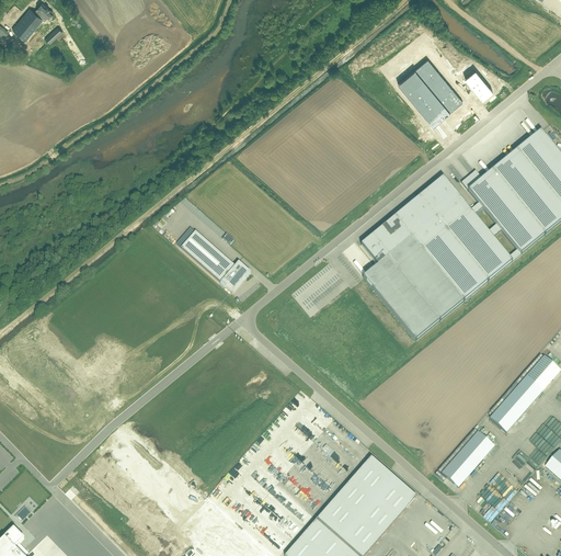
[(53,8),(44,0),(39,0),(37,3),(34,7),(30,3),(12,24),(25,35),(26,35),(43,14),(42,13),(45,10),(48,13),(53,8)]
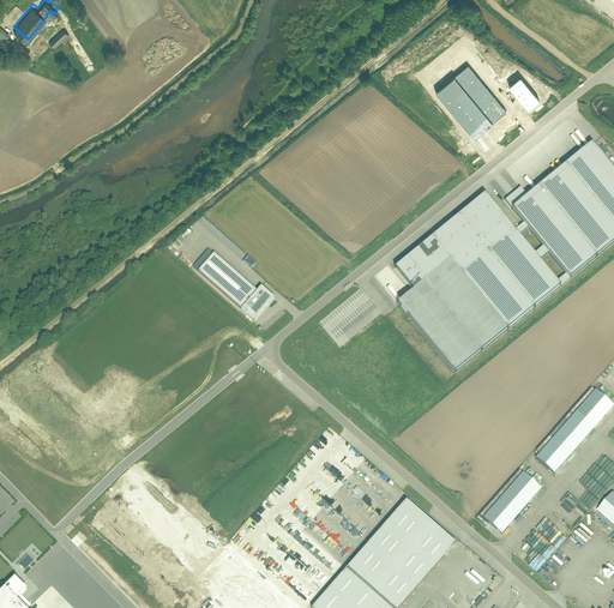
[(68,30),(62,24),(49,36),(54,42),(68,30)]
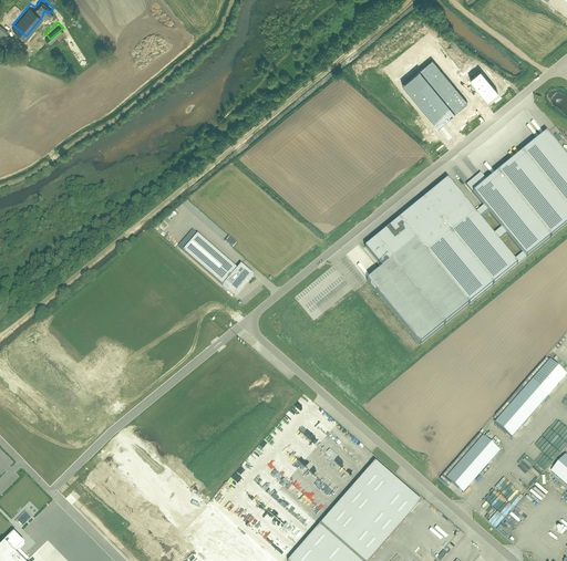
[(432,54),(402,79),(437,122),(467,97),(432,54)]
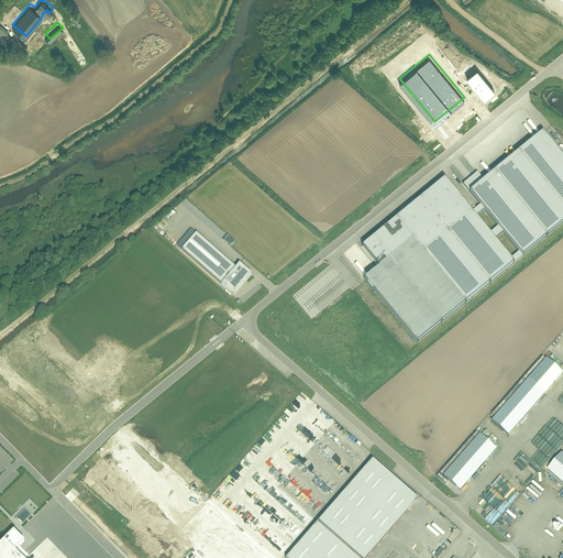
[(47,65),(55,69),(59,62),(51,57),(47,65)]
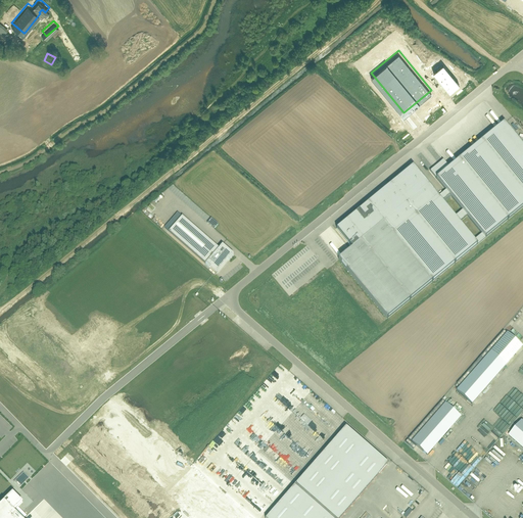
[(442,59),(433,67),(449,88),(460,80),(442,59)]
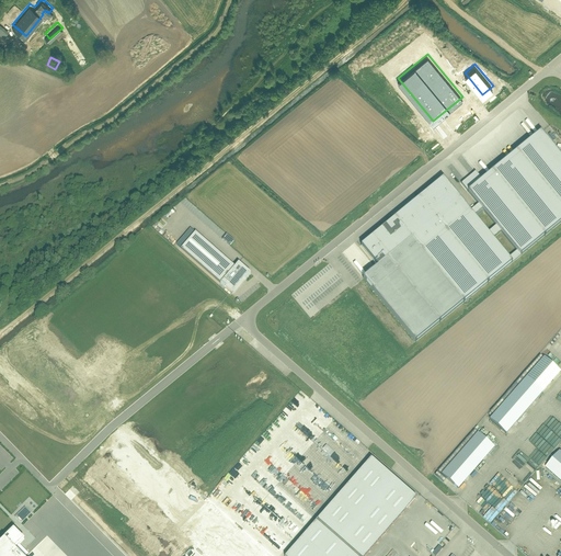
[(560,217),(560,152),(553,144),(540,128),(521,144),(482,176),(476,168),(461,179),(478,200),(482,205),(495,222),(501,227),(517,248),(521,251),(560,217)]
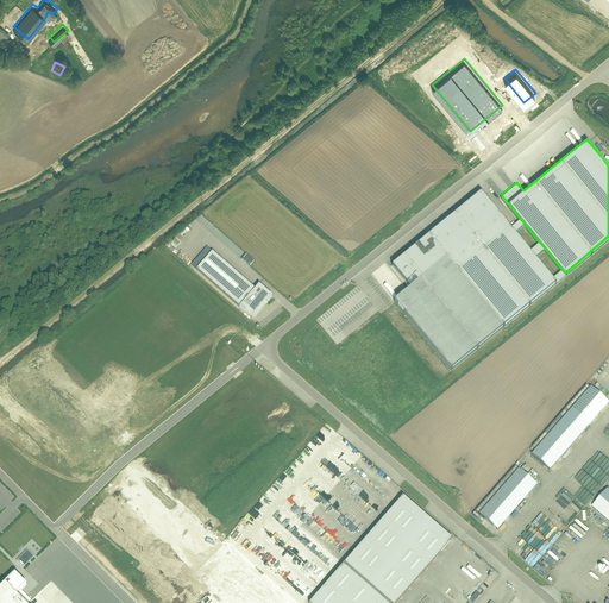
[(565,272),(562,269),(552,276),(534,255),(544,246),(538,240),(529,249),(514,230),(523,223),(519,217),(510,225),(481,189),(453,211),(429,232),(391,262),(409,284),(394,297),(451,366),(565,272)]
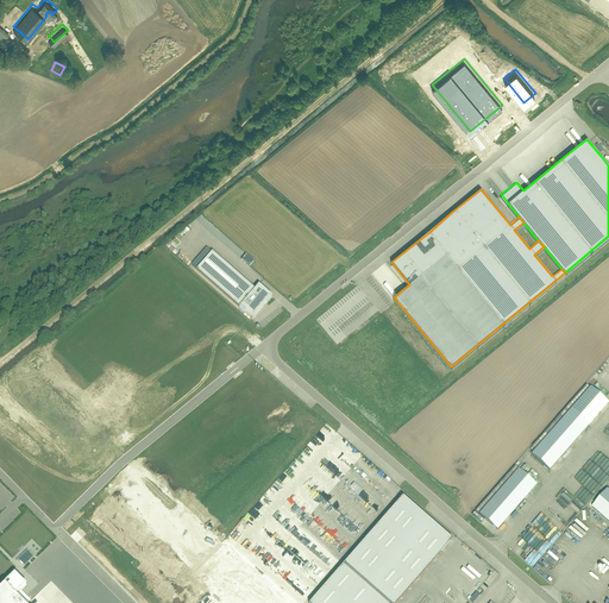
[(212,247),(196,264),(244,306),(245,305),(252,312),(265,297),(267,299),(271,291),(258,281),(255,284),(212,247)]
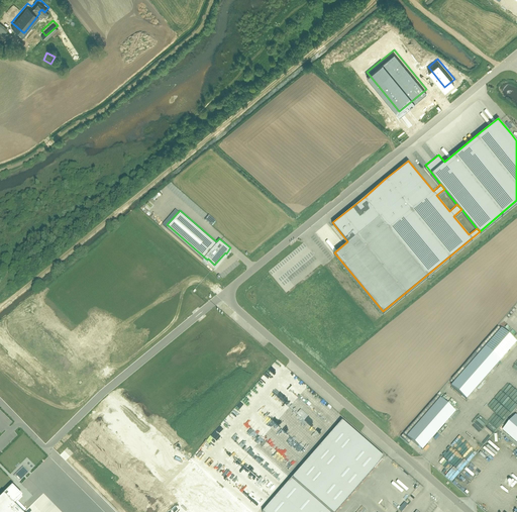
[(208,211),(204,216),(212,222),(216,217),(208,211)]
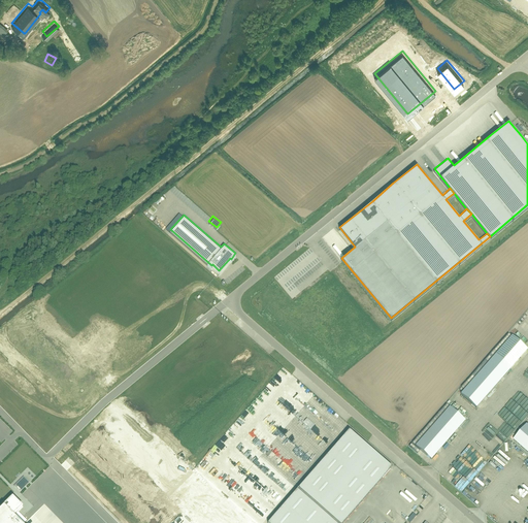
[(321,243),(317,239),(315,240),(319,246),(322,243),(324,247),(330,241),(327,238),(321,243)]
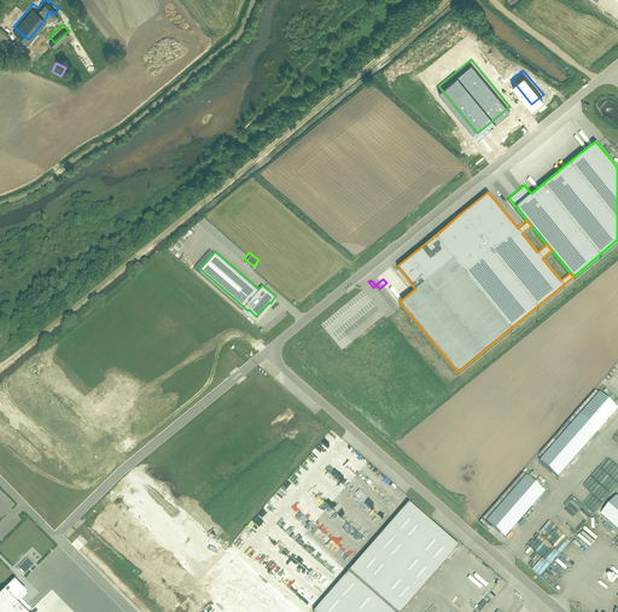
[(389,303),(392,301),(385,290),(382,293),(389,303)]
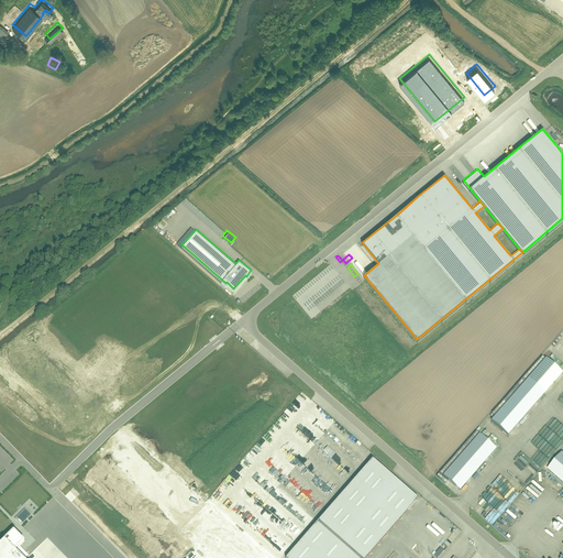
[(562,369),(545,354),(492,416),(508,430),(562,369)]
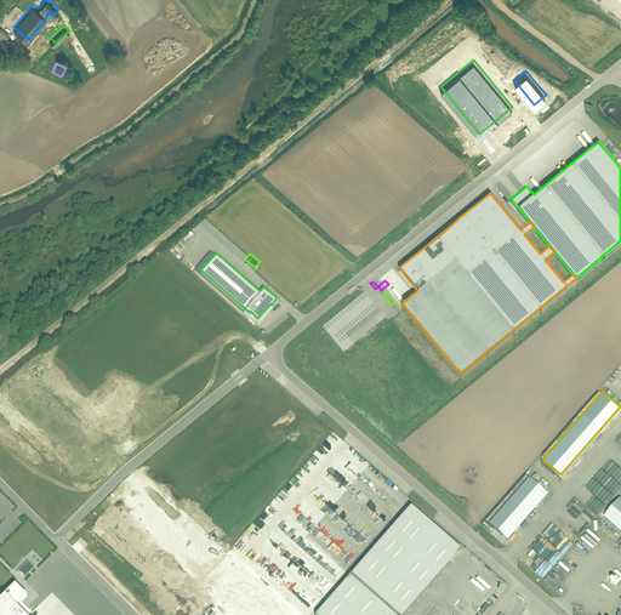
[(616,487),(620,482),(620,477),(613,468),(605,476),(616,487)]
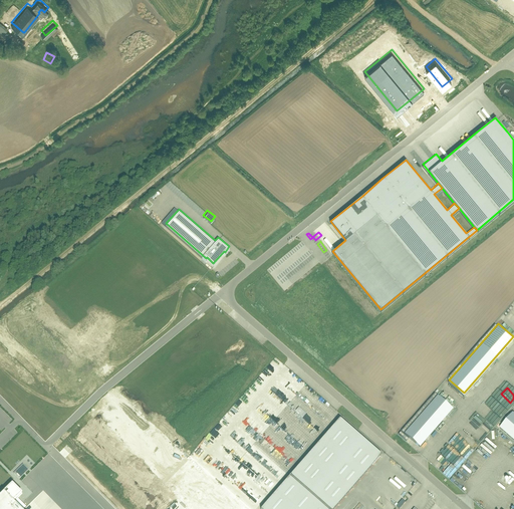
[(420,444),(453,406),(438,392),(405,430),(420,444)]
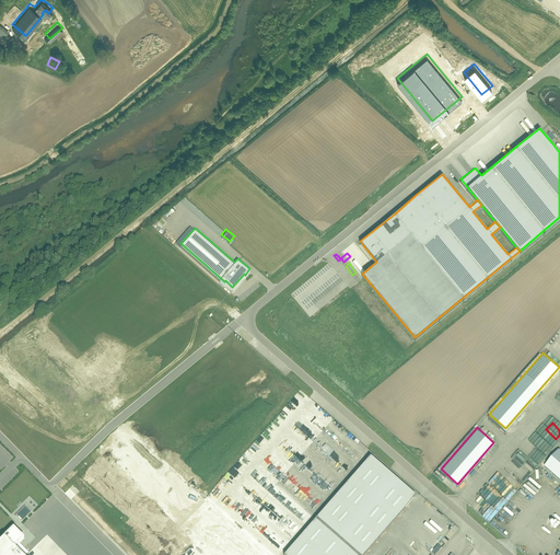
[(559,447),(545,463),(559,475),(559,447)]
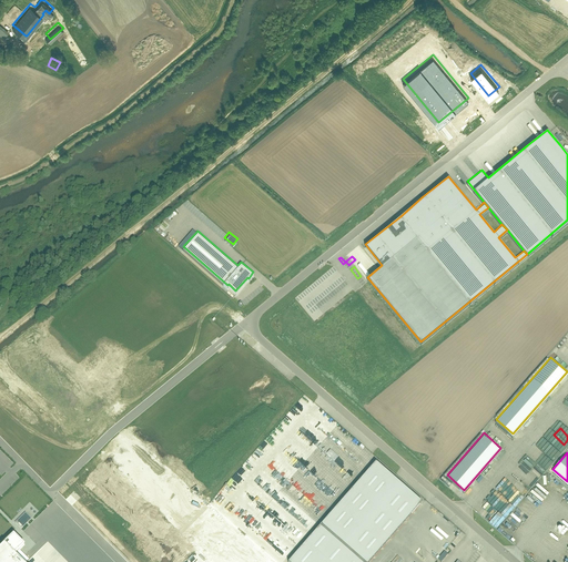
[(366,561),(422,499),(375,459),(346,491),(342,497),(288,559),(292,561),(366,561)]
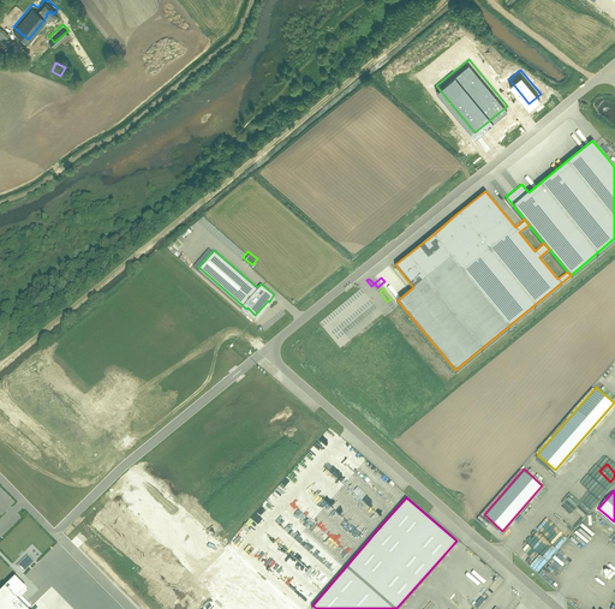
[(551,499),(548,502),(559,514),(563,509),(551,499)]
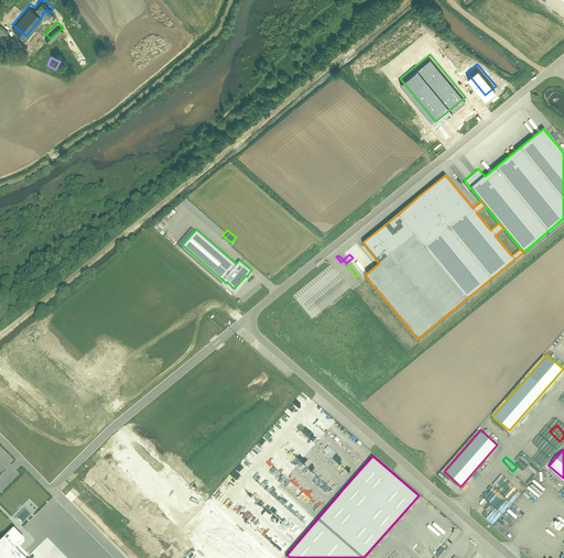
[(0,557),(25,557),(15,547),(14,546),(23,537),(13,527),(0,540),(0,557)]
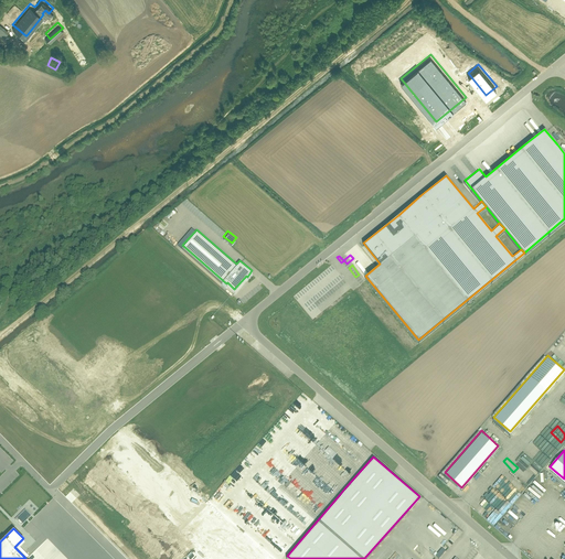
[(533,534),(523,545),(528,549),(537,538),(533,534)]
